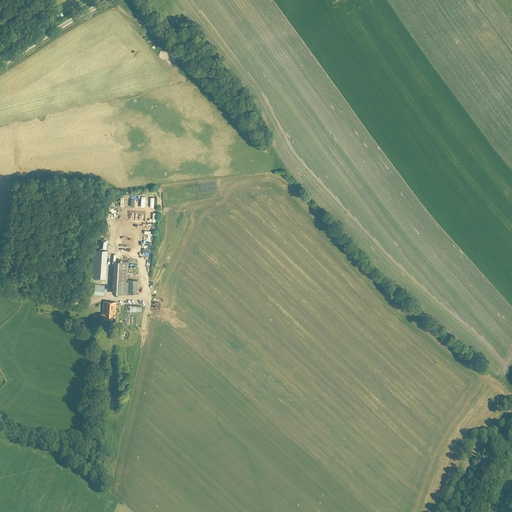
[(107,241),(100,240),(99,250),(106,251),(107,241)]
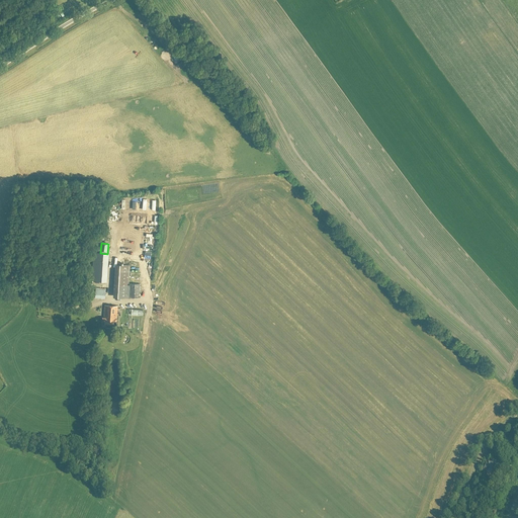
[(94,253),(93,267),(107,268),(108,254),(107,254),(94,253)]
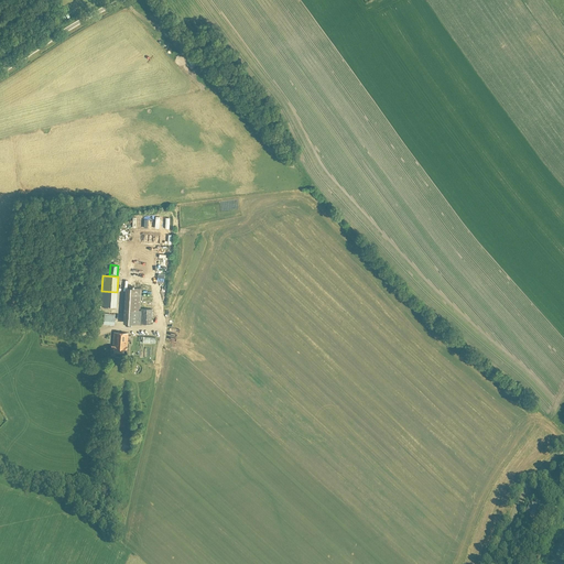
[(130,289),(128,323),(151,325),(152,310),(141,308),(141,315),(140,315),(141,289),(130,289)]
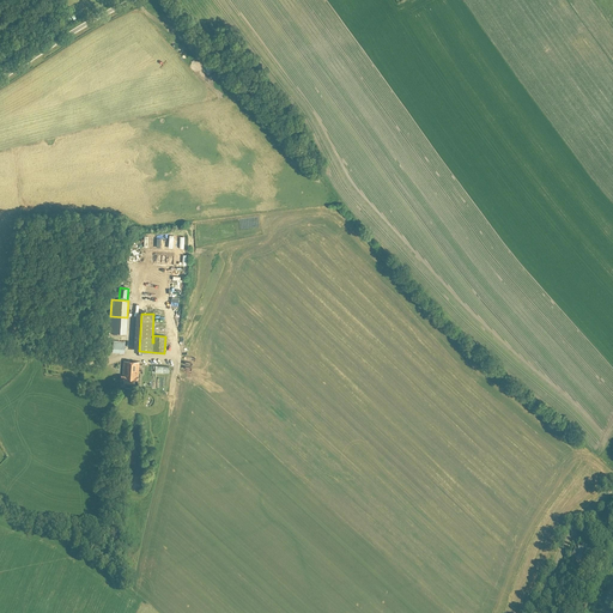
[(127,317),(110,316),(109,333),(126,334),(127,317)]
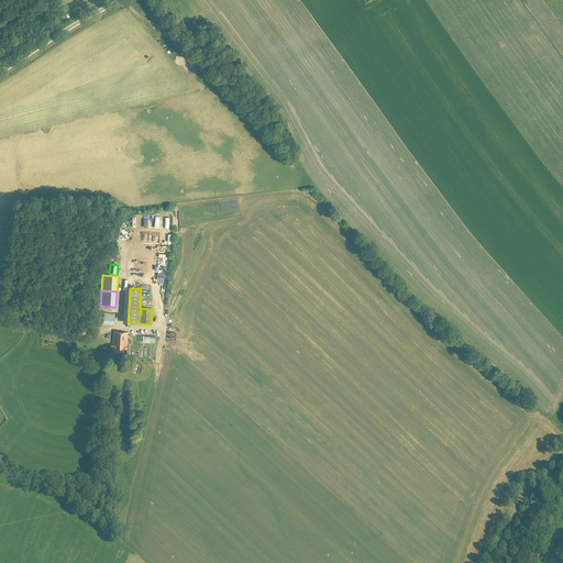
[(105,313),(103,324),(114,326),(114,315),(105,313)]
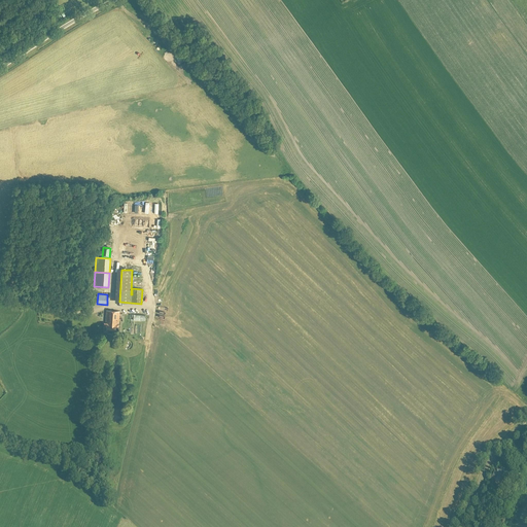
[(105,323),(104,323),(103,332),(104,332),(104,335),(107,335),(108,332),(118,334),(119,311),(106,310),(105,323)]
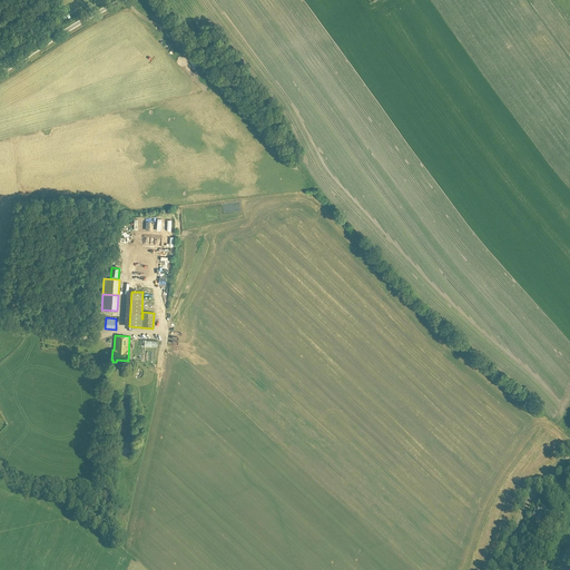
[(536,510),(532,517),(537,519),(538,516),(542,517),(547,507),(550,509),(551,508),(542,504),(541,509),(538,508),(537,510),(536,510)]
